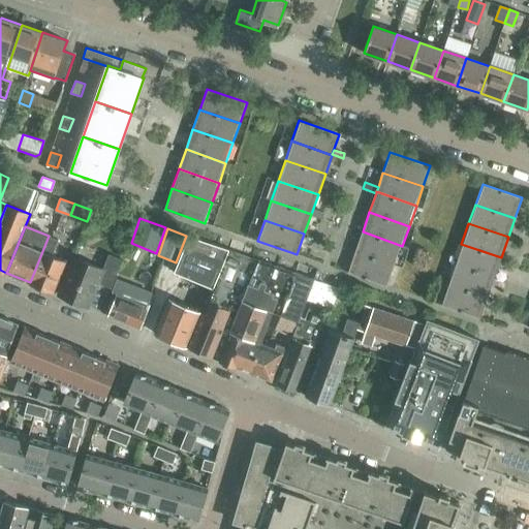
[(402,246),(363,231),(355,252),(395,266),(402,246)]
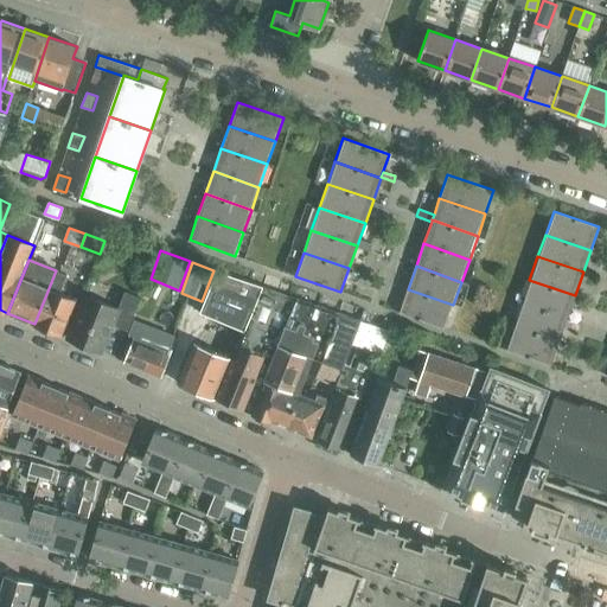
[(56,270),(34,324),(61,336),(76,299),(61,293),(68,275),(56,270)]
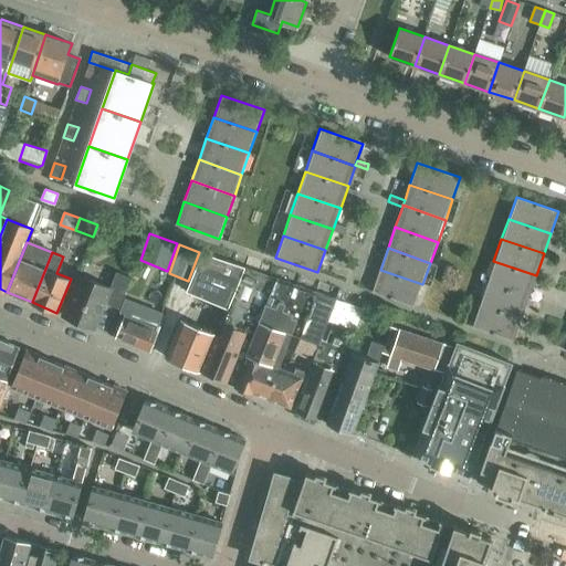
[(229,308),(236,291),(245,268),(202,253),(187,291),(229,308)]
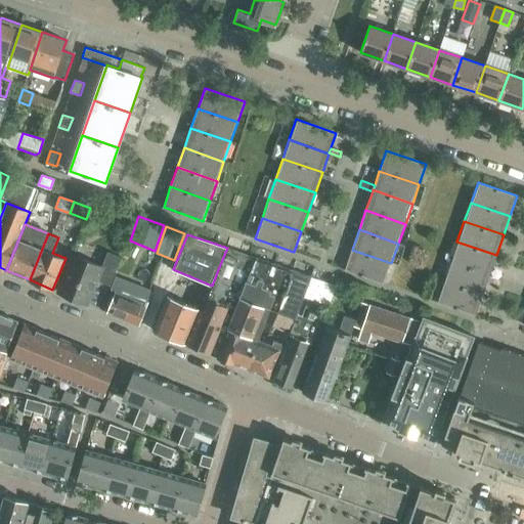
[(496,255),(456,242),(450,261),(489,274),(496,255)]
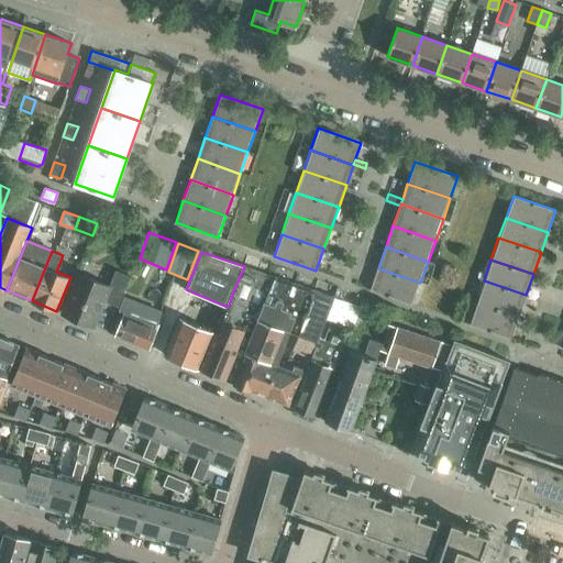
[(274,276),(244,266),(234,289),(265,300),(274,276)]
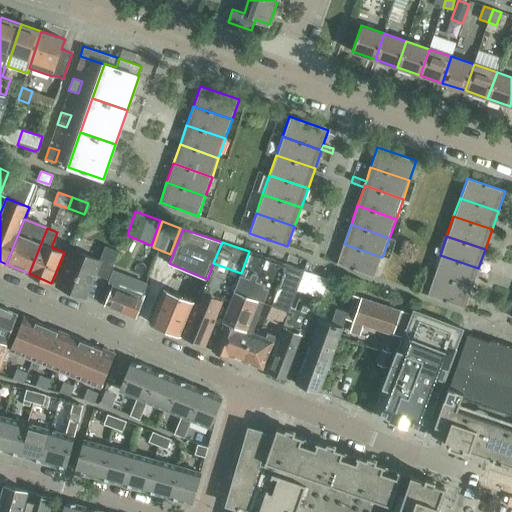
[(382,257),(344,244),(337,263),(376,277),(382,257)]
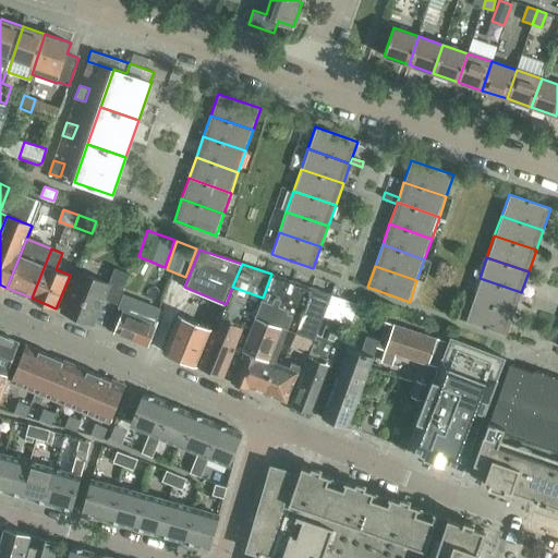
[(108,283),(79,271),(62,311),(93,324),(104,299),(118,304),(130,274),(114,267),(108,283)]
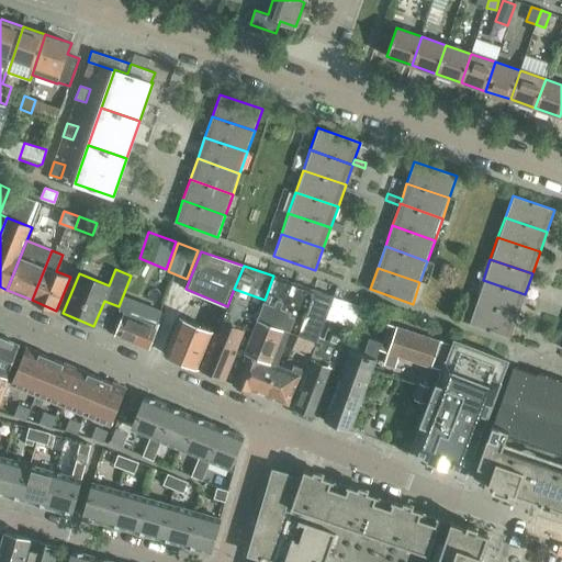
[(334,296),(273,276),(265,300),(257,319),(283,329),(316,341),(334,296)]
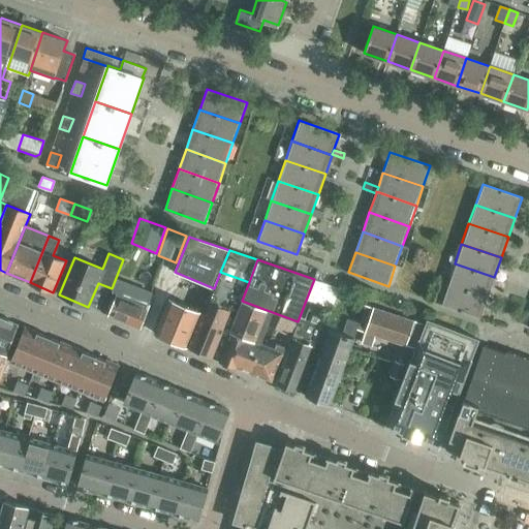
[(494,277),(455,263),(447,283),(488,298),(494,277)]
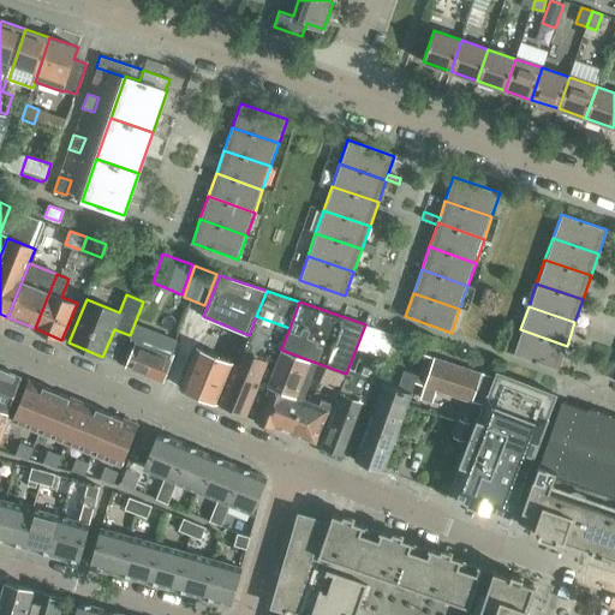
[(567,346),(520,329),(512,353),(559,369),(567,346)]
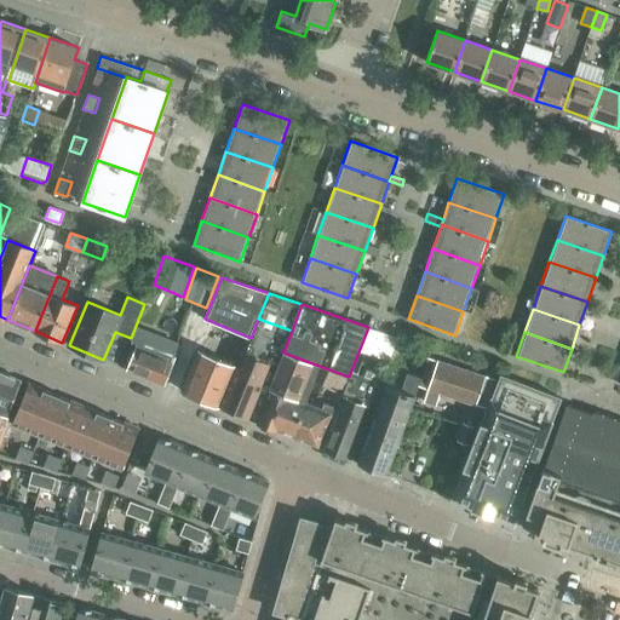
[(388,360),(389,360),(397,338),(385,333),(378,355),(388,360)]
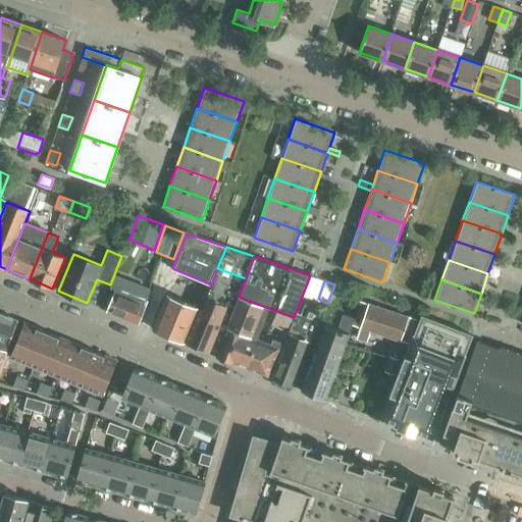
[(148,302),(115,290),(107,311),(139,323),(148,302)]
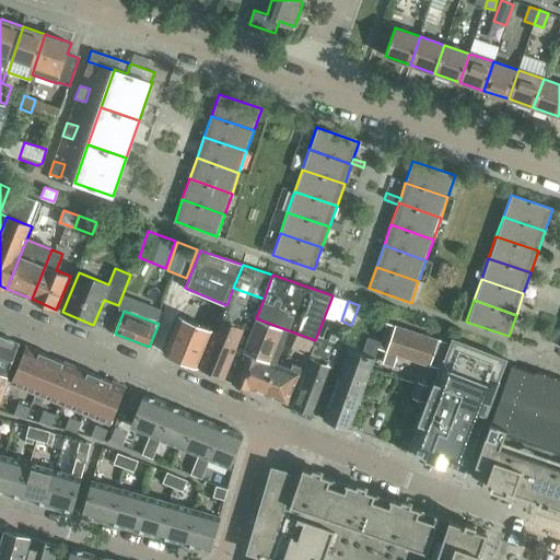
[(341,321),(326,315),(291,405),(315,415),(350,325),(341,321)]
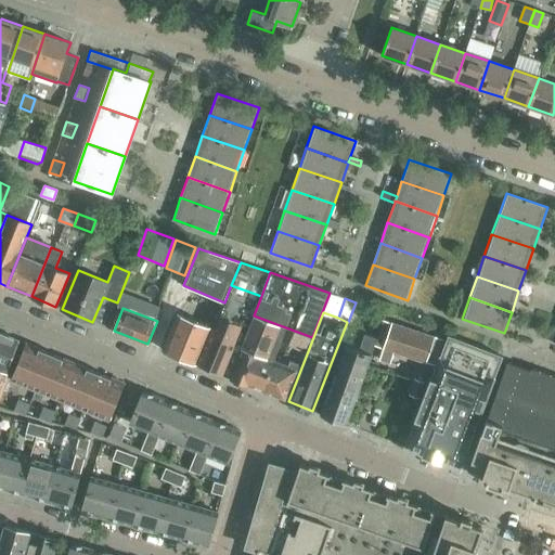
[(211,327),(177,314),(163,349),(196,364),(211,327)]
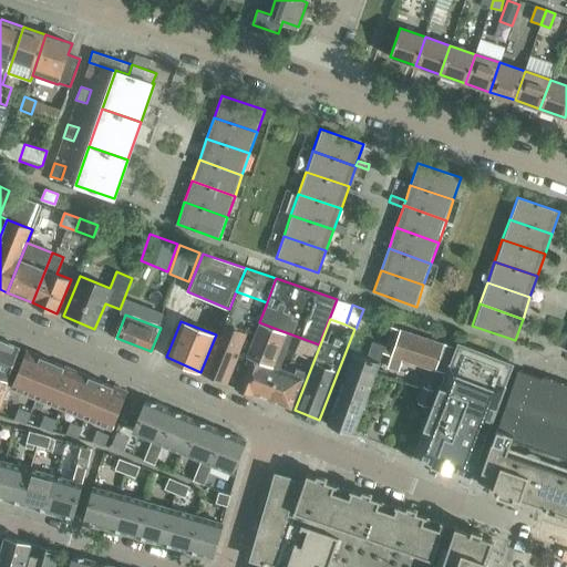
[(224,322),(202,372),(227,382),(243,346),(240,346),(246,331),(224,322)]
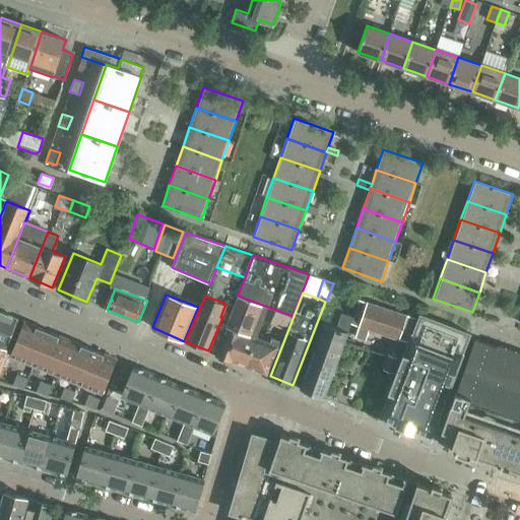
[(215,353),(267,375),(280,340),(272,337),(270,342),(247,333),(249,329),(252,330),(262,305),(238,296),(215,353)]
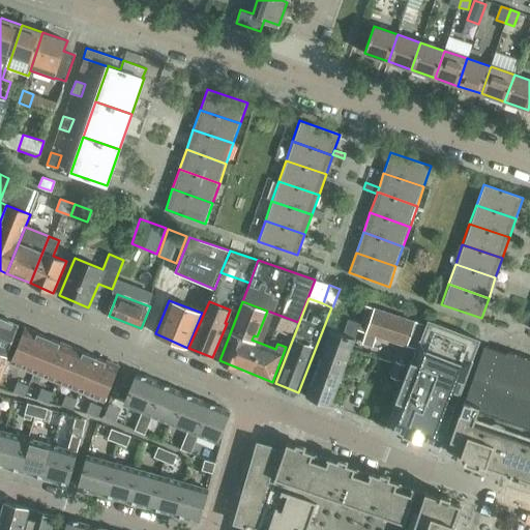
[(376,335),(415,348),(423,324),(366,305),(360,323),(358,329),(365,332),(362,343),(373,346),(376,335)]
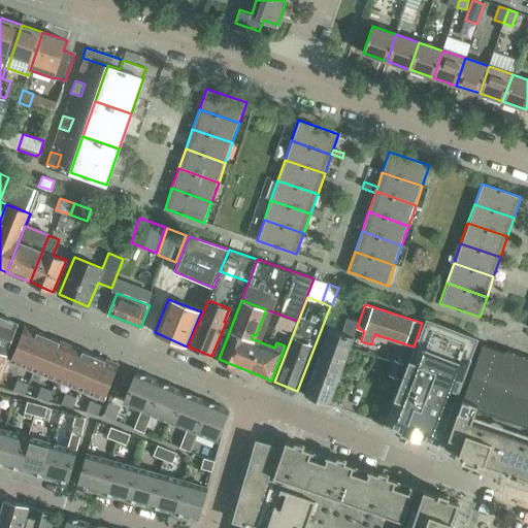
[(0,316),(0,378),(9,355),(6,353),(18,324),(0,316)]
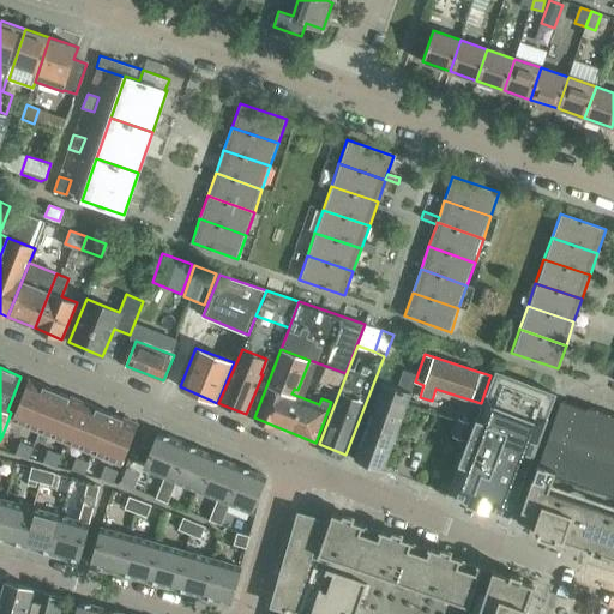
[(404,369),(398,387),(381,381),(366,423),(354,457),(384,469),(401,423),(411,392),(415,381),(417,374),(404,369)]
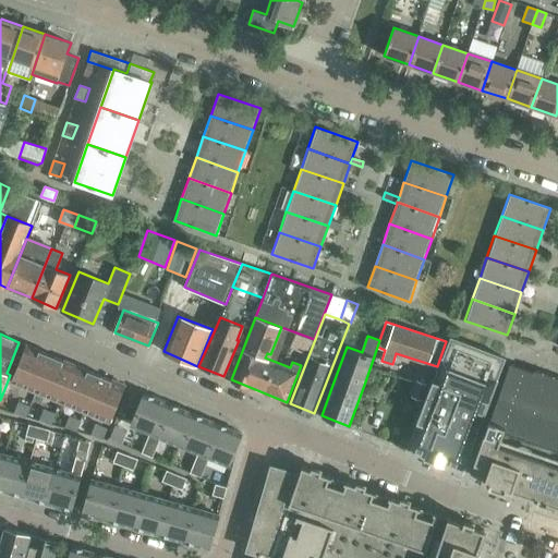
[(505,358),(451,337),(439,367),(438,367),(407,449),(426,457),(426,458),(443,464),(443,463),(462,471),(497,380),(496,380),(505,358)]
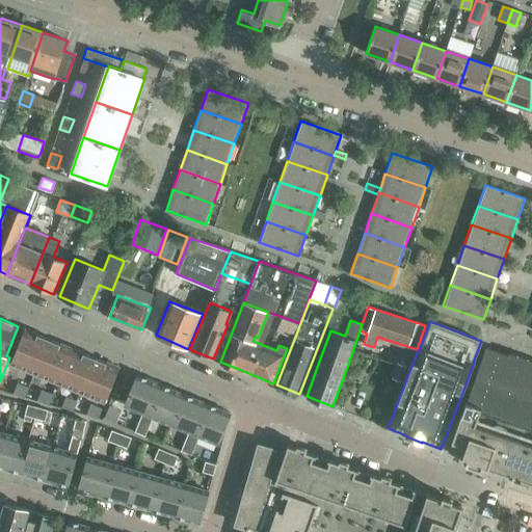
[(9,364),(33,373),(48,338),(24,328),(9,364)]
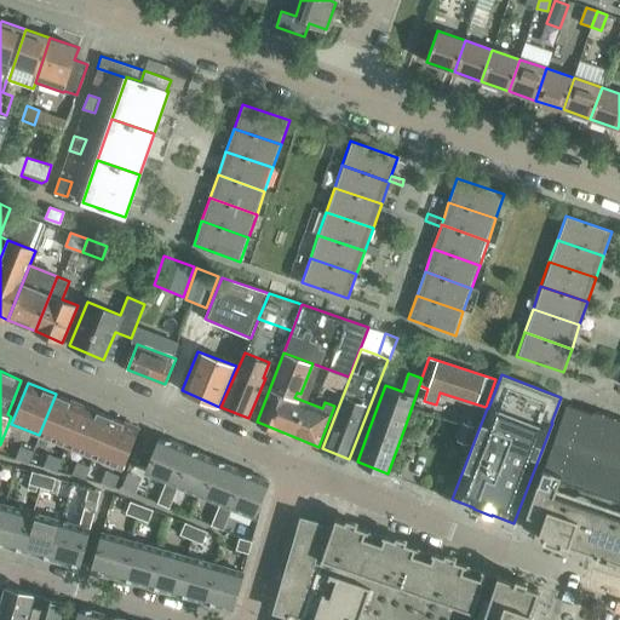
[(39,435),(67,446),(84,405),(56,394),(39,435)]
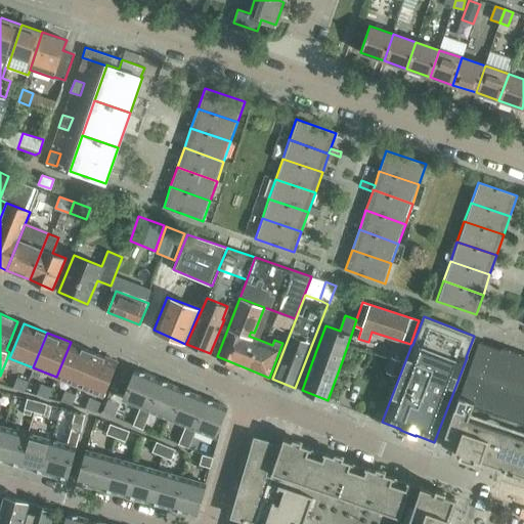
[(56,377),(80,386),(94,352),(71,342),(56,377)]
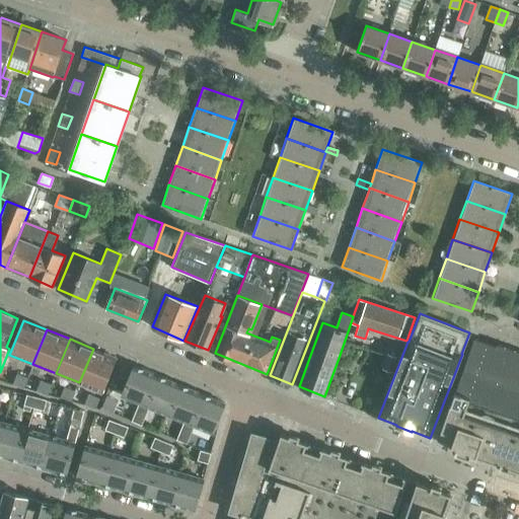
[(518,351),(497,344),(496,346),(474,339),(455,391),(454,391),(441,430),(455,434),(453,439),(455,439),(453,444),(452,443),(451,446),(453,446),(454,445),(474,452),(473,453),(476,454),(476,453),(493,458),(492,460),(495,461),(495,459),(516,466),(515,468),(518,468),(518,467),(518,351)]
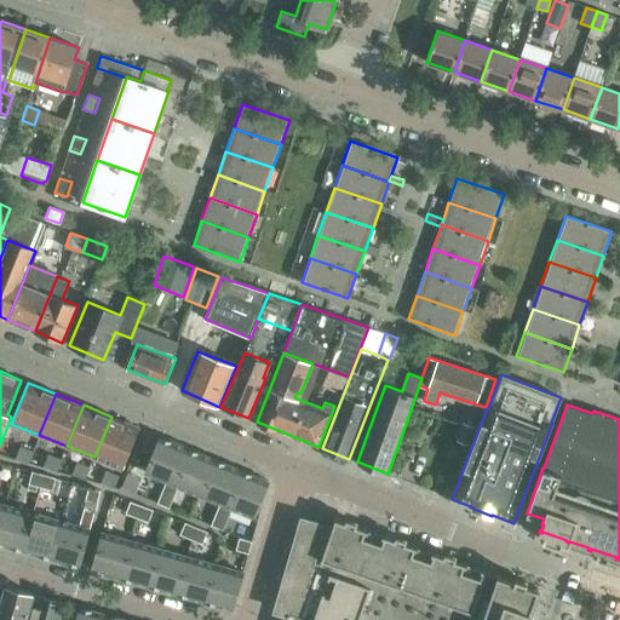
[(112,417),(95,457),(121,469),(138,428),(112,417)]
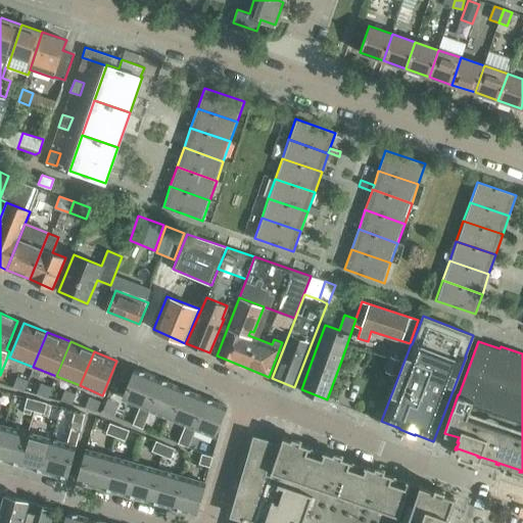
[(400,360),(391,357),(386,372),(396,375),(400,360)]
